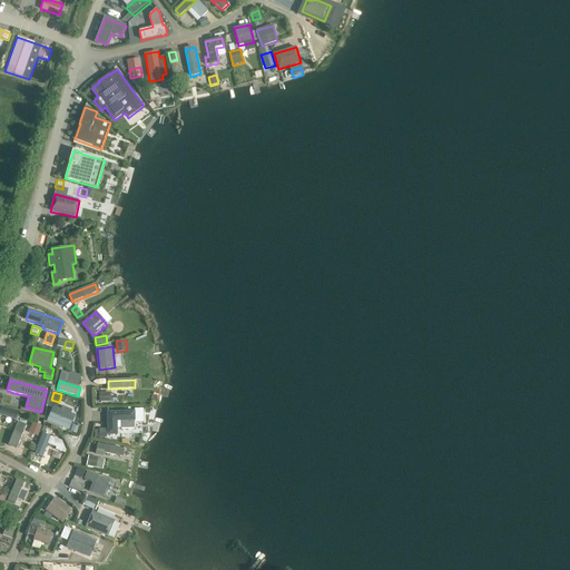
[(111,392),(99,393),(100,402),(111,402),(111,392)]
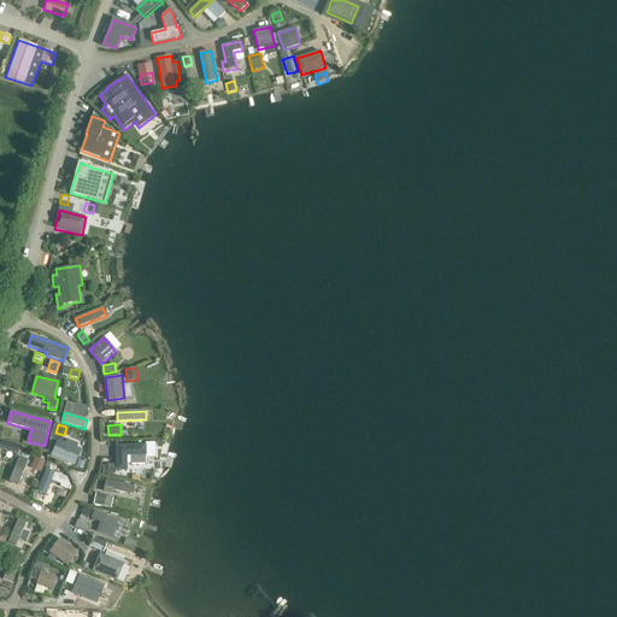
[(3,440),(0,445),(0,448),(17,454),(19,446),(3,440)]
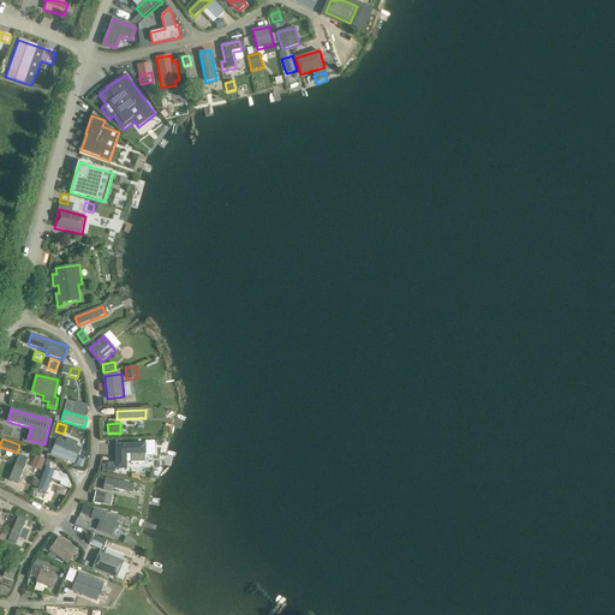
[(55,446),(51,455),(75,465),(78,455),(77,455),(81,449),(76,448),(65,443),(63,442),(60,448),(55,446)]
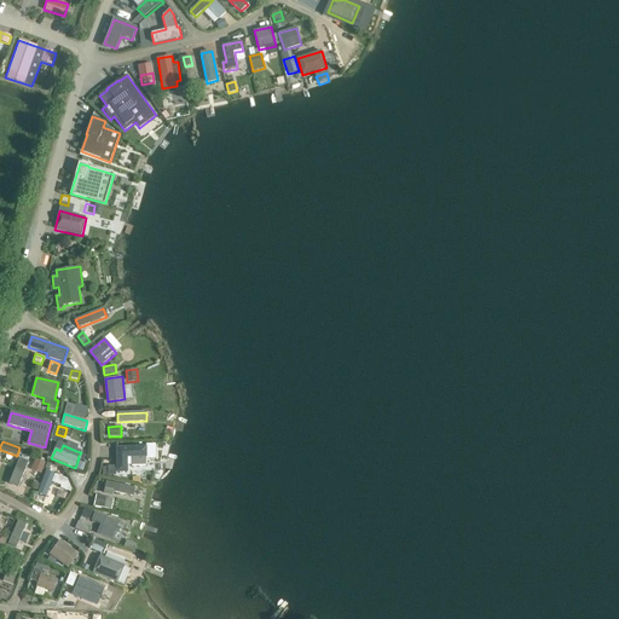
[(146,446),(117,447),(117,457),(117,473),(128,473),(128,466),(128,457),(146,457),(146,446)]
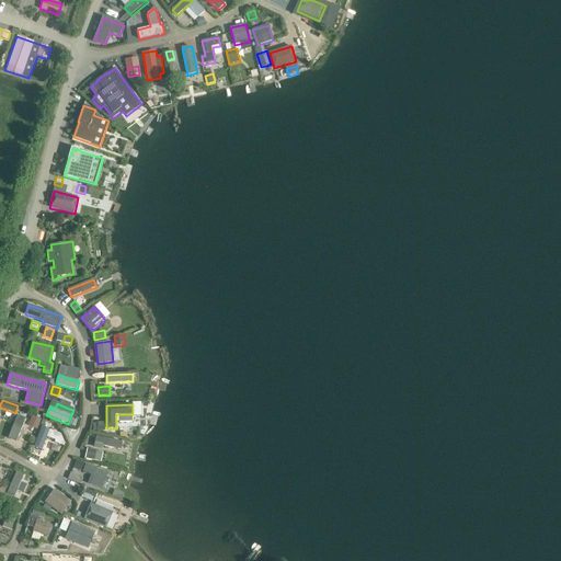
[(9,439),(16,442),(25,419),(19,415),(9,439)]
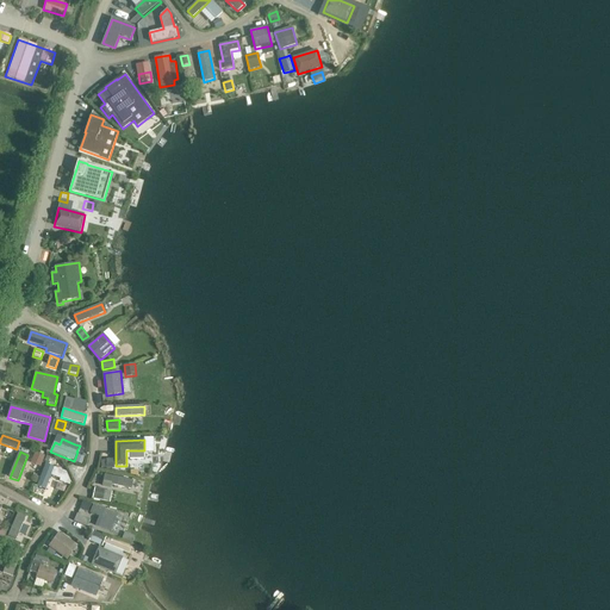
[(36,452),(31,464),(41,467),(45,456),(36,452)]
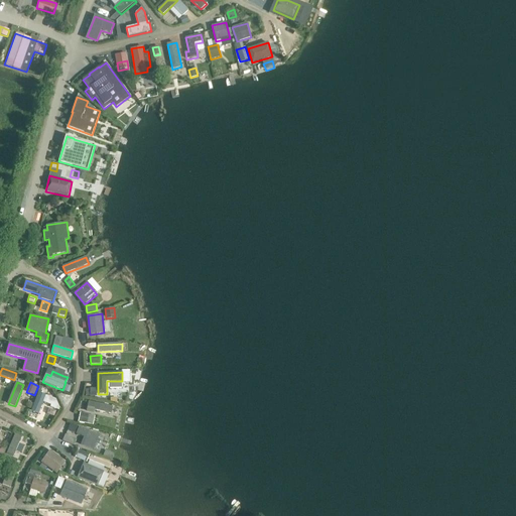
[(32,413),(38,415),(45,396),(39,394),(32,413)]
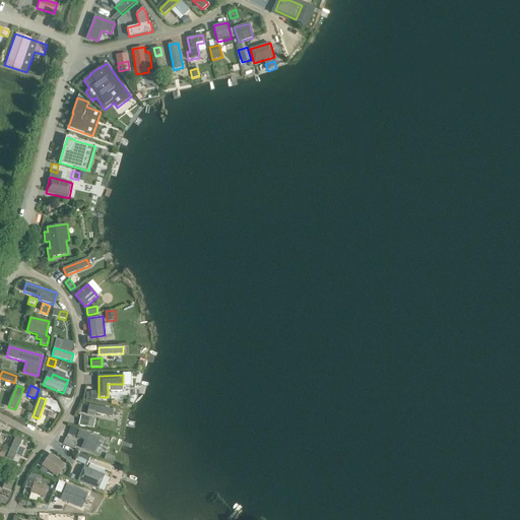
[(50,397),(48,403),(54,406),(56,399),(50,397)]
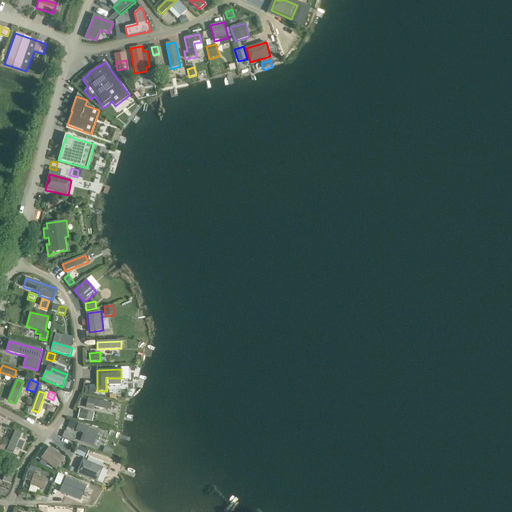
[(87,404),(87,405),(94,407),(111,410),(112,404),(88,398),(87,404)]
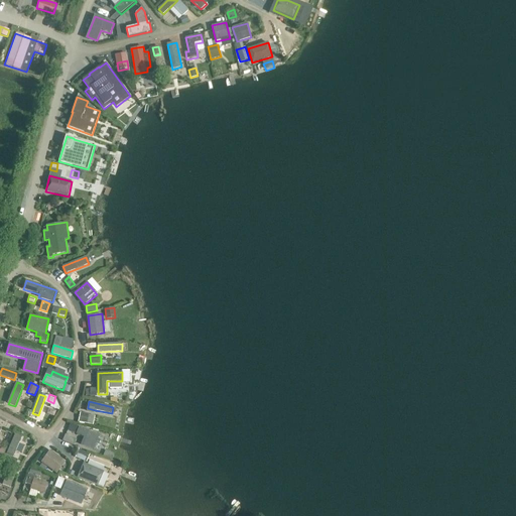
[(81,412),(79,421),(87,423),(89,414),(81,412)]
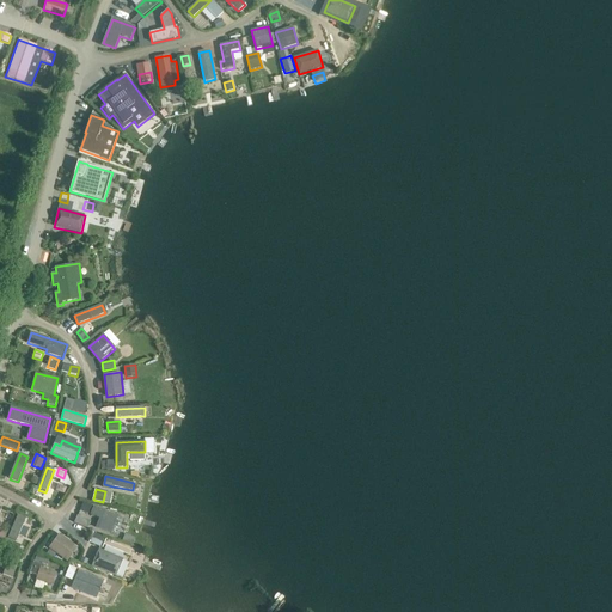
[(95,506),(91,514),(99,518),(96,527),(111,533),(115,524),(118,515),(95,506)]
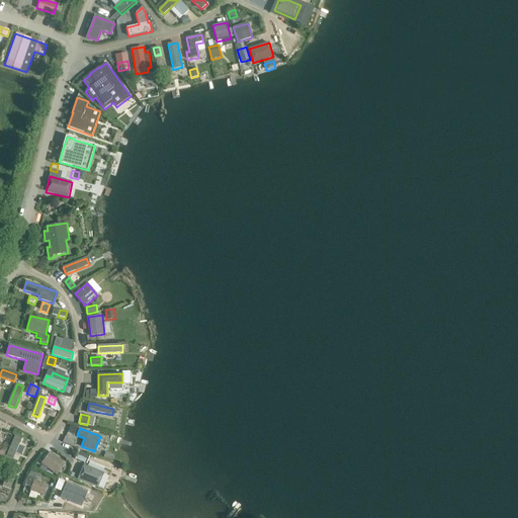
[(6,455),(13,458),(22,439),(15,436),(6,455)]
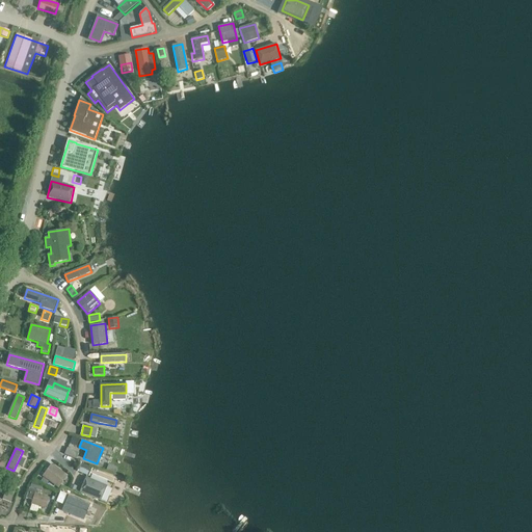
[(70,449),(67,456),(78,460),(81,453),(70,449)]
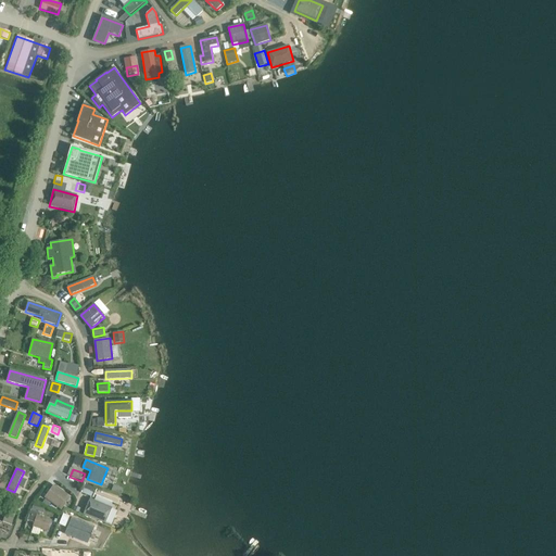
[(45,497),(61,510),(71,497),(54,484),(45,497)]
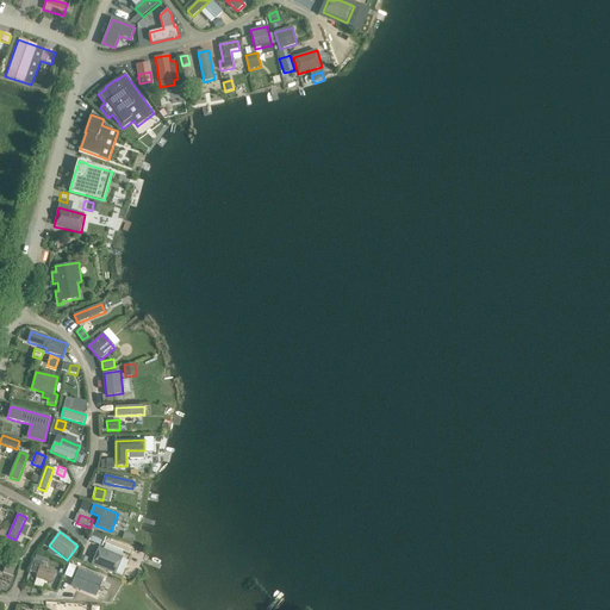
[(93,531),(89,541),(98,545),(103,535),(93,531)]
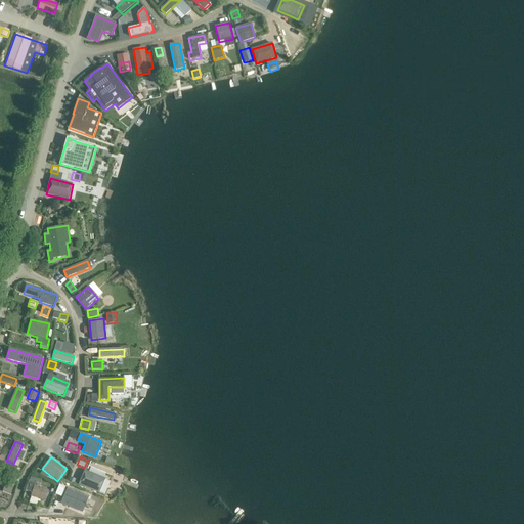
[(8,463),(5,471),(15,475),(18,467),(8,463)]
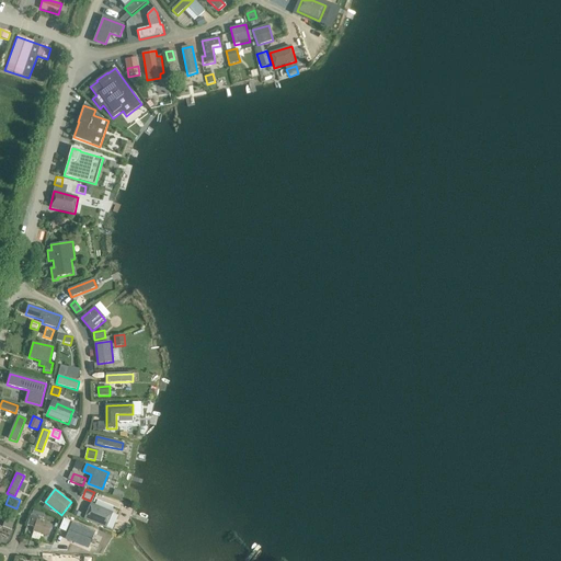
[(91,504),(84,519),(106,528),(113,513),(91,504)]
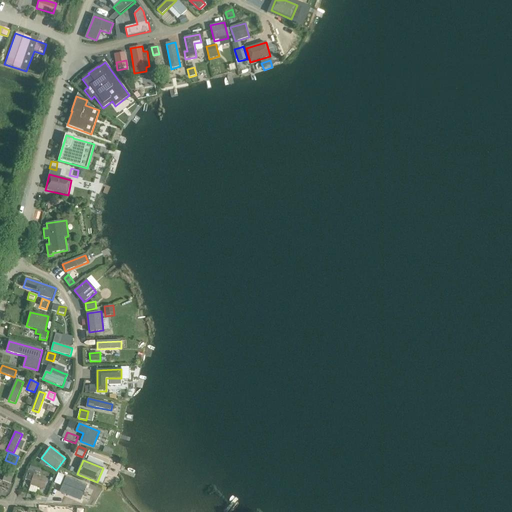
[(31,464),(29,469),(40,473),(41,467),(31,464)]
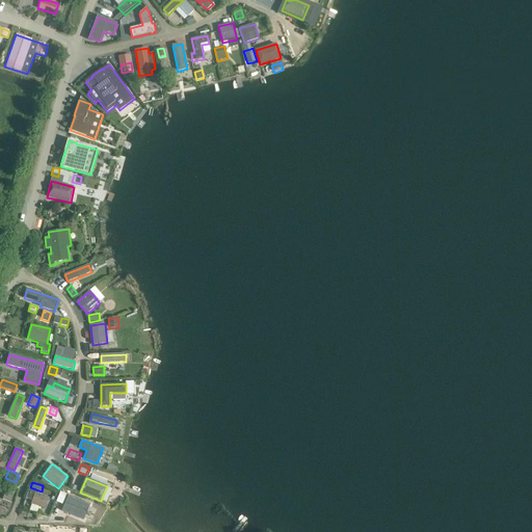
[(10,503),(16,490),(0,484),(0,491),(4,494),(2,500),(10,503)]
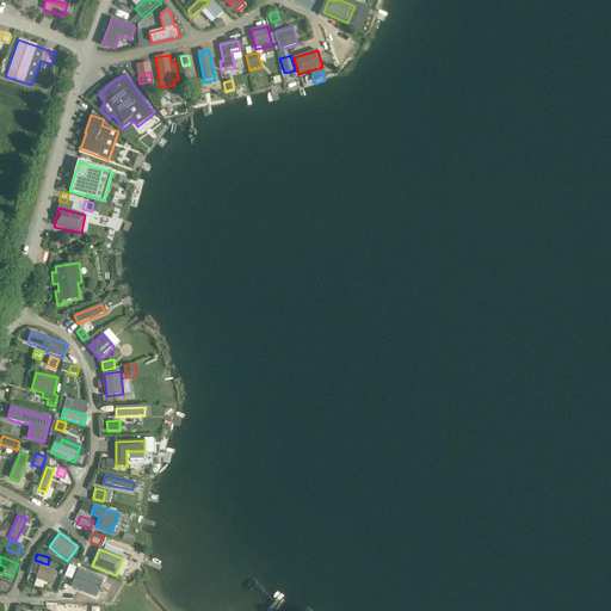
[(36,579),(53,585),(57,572),(47,568),(48,566),(34,561),(30,573),(37,575),(36,579)]
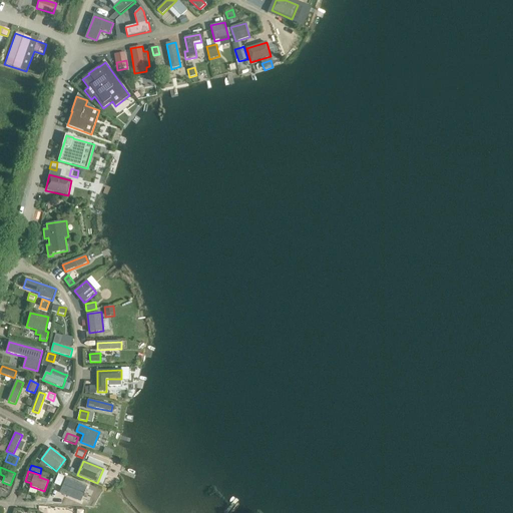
[(56,492),(75,499),(80,485),(70,481),(71,477),(63,473),(56,492)]
